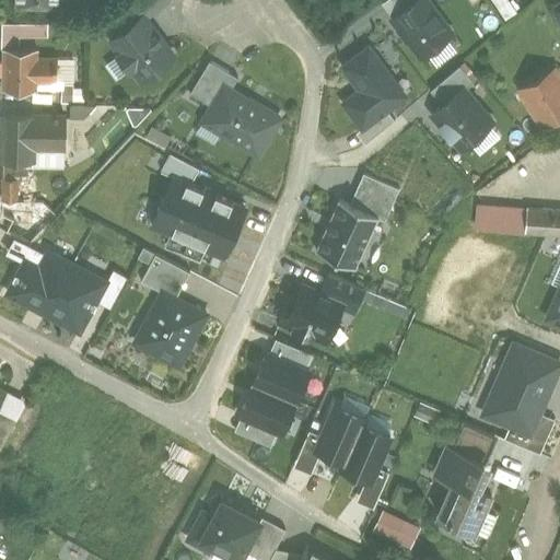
[(417,0),(412,3),(392,18),(419,58),(452,35),(427,0),(417,0)]
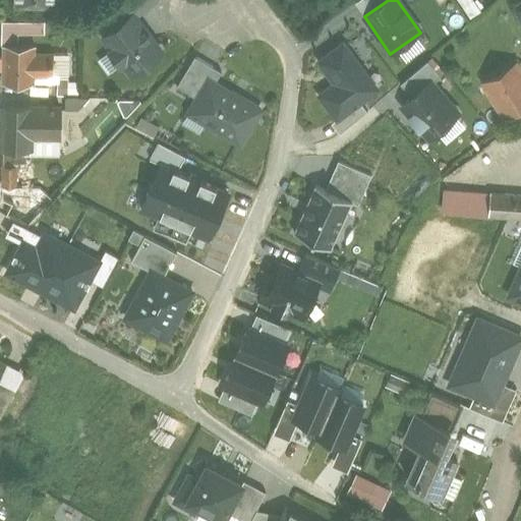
[(474,0),(458,0),(471,18),(482,11),(474,0)]
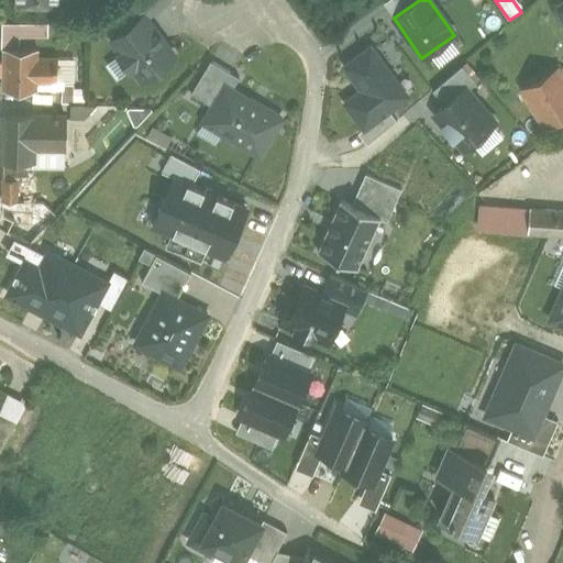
[(128,24),(108,40),(143,85),(178,57),(147,18),(143,12),(128,24)]
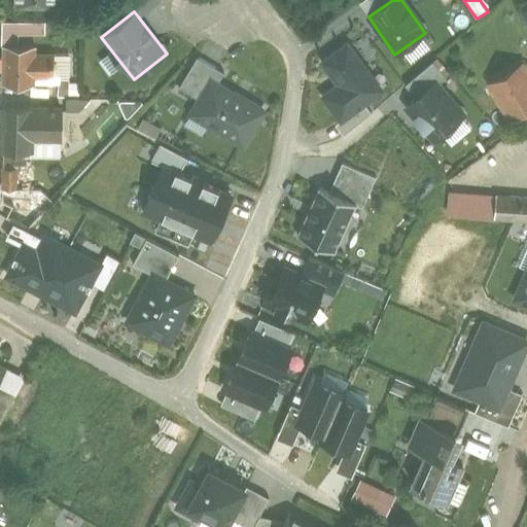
[(38,46),(4,45),(3,84),(37,85),(38,74),(57,74),(57,59),(38,59),(38,46)]
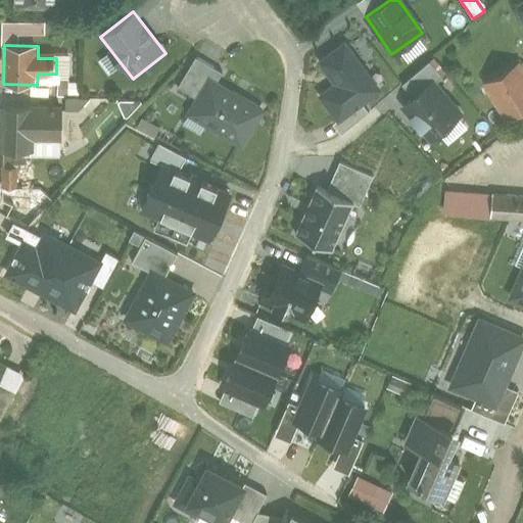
[(342,45),(318,63),(334,85),(317,98),(334,122),(358,104),(376,90),(342,45)]
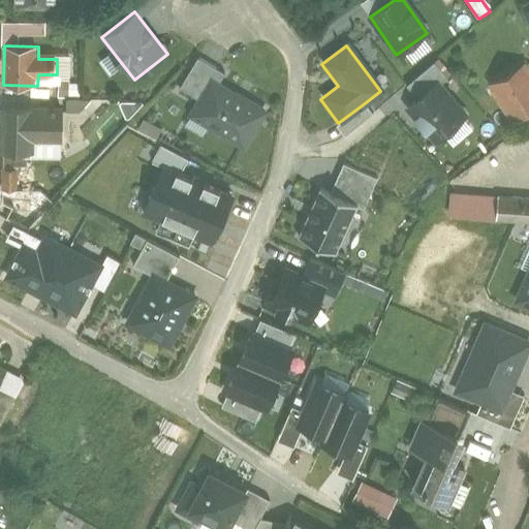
[(180,90),(198,101),(213,78),(221,83),(225,75),(199,59),(180,90)]
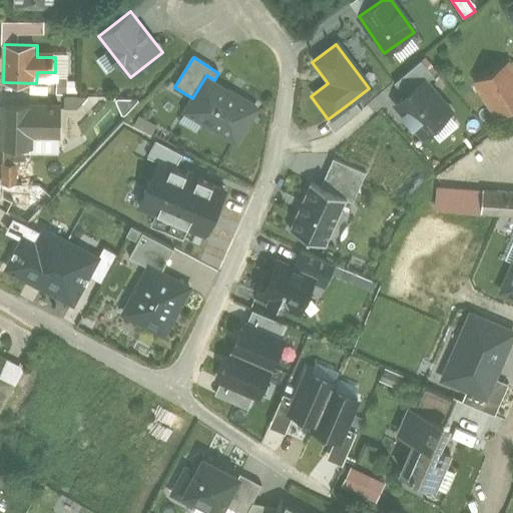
[(512,63),(510,58),(473,79),(496,120),(512,110),(512,63)]
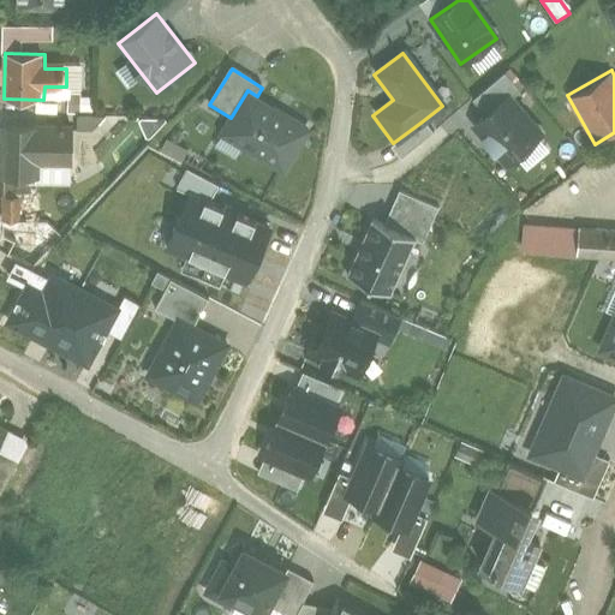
[(471,101),(483,115),(505,99),(515,90),(502,75),(471,101)]
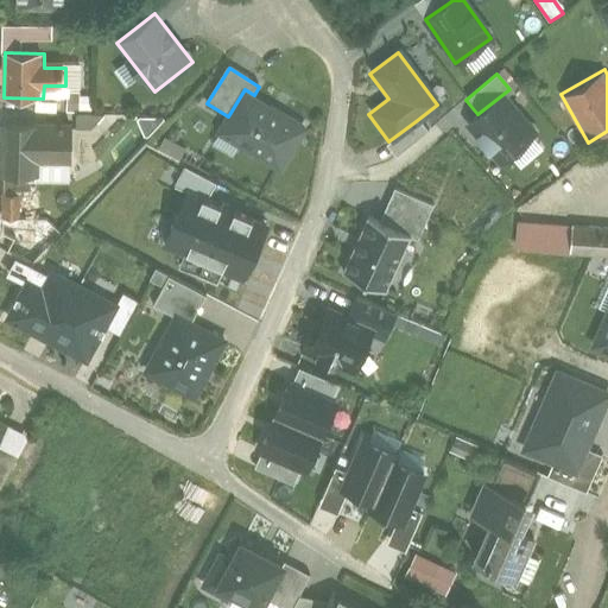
[(228,116),(217,134),(280,171),(308,126),(254,95),(245,89),(228,116)]
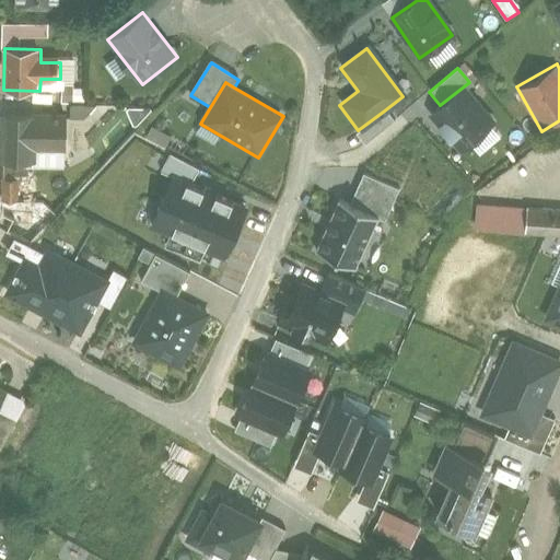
[(440,105),(429,115),(458,151),(489,126),(459,90),(440,105)]
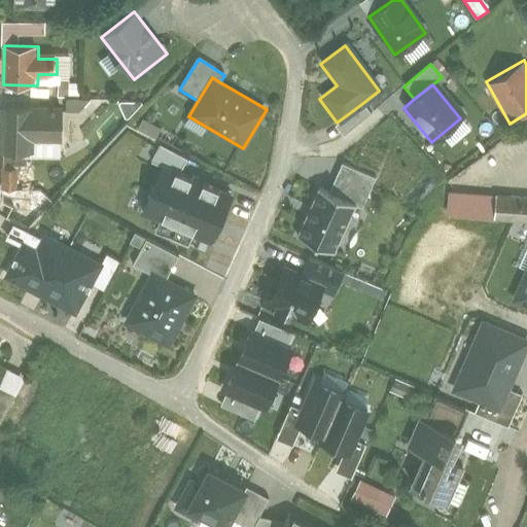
[(367,115),(360,105),(337,123),(331,126),(340,136),(367,115)]
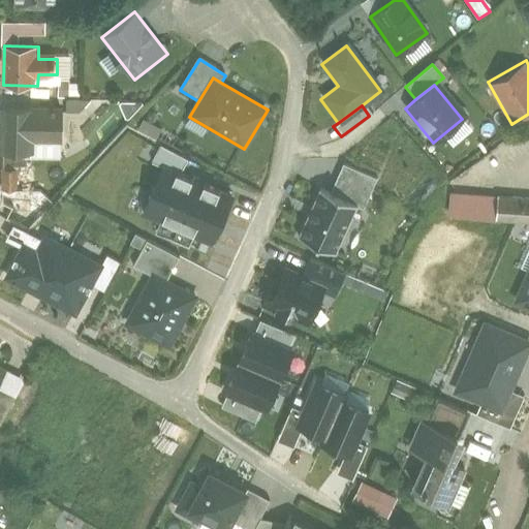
[(20,107),(0,107),(0,128),(0,153),(19,154),(19,144),(20,107)]
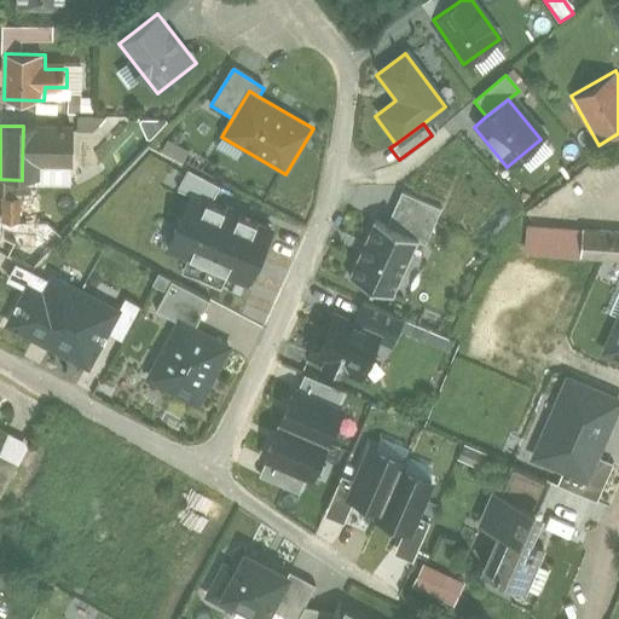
[(23,126),(22,168),(40,169),(71,169),(75,169),(76,127),(23,126)]
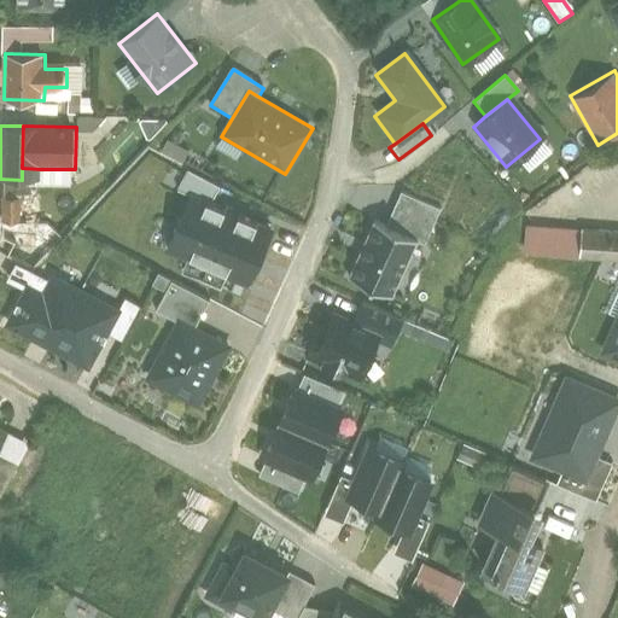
[(40,169),(41,185),(73,185),(71,169),(40,169)]
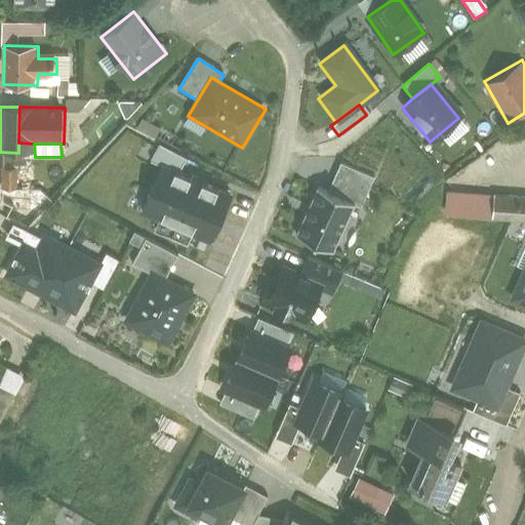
[(339,161),(326,193),(352,203),(361,207),(374,175),(339,161)]
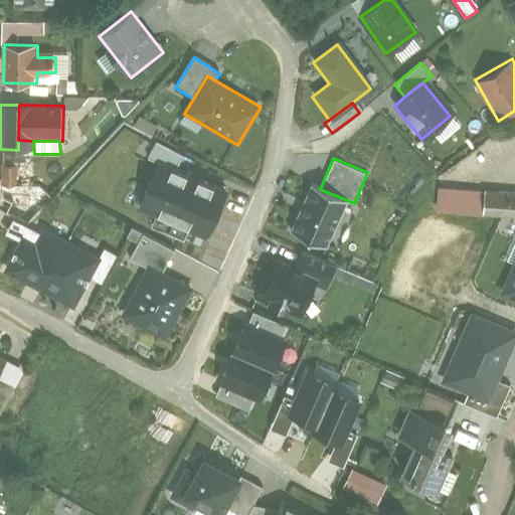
[(142,206),(206,233),(227,189),(176,166),(160,159),(160,160),(142,206)]
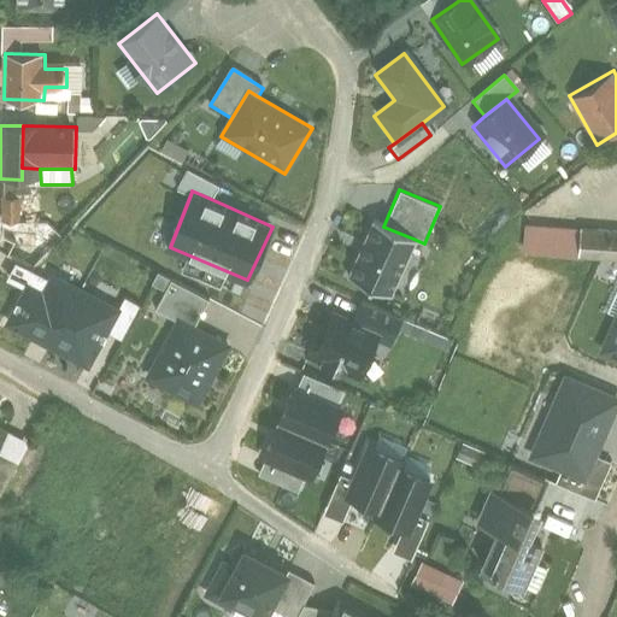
[(19,197),(7,197),(7,222),(19,222),(19,197)]
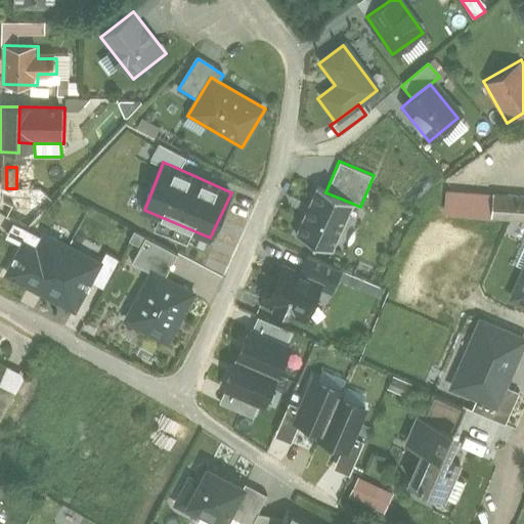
[(325,192),(315,187),(295,235),(330,251),(351,203),(325,192)]
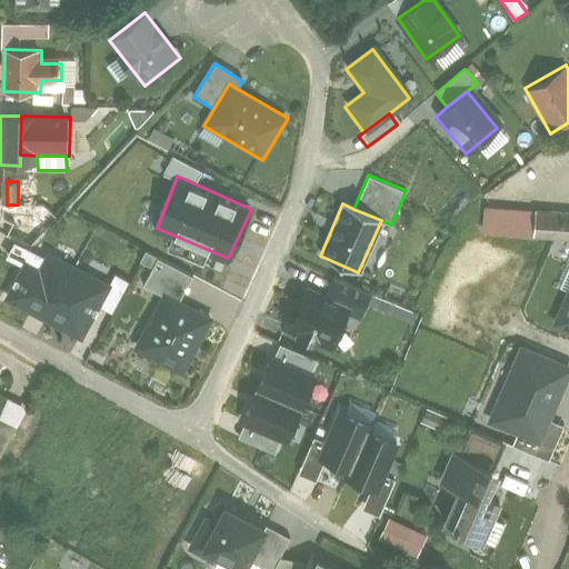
[(537,209),(486,208),(486,235),(537,237),(537,209)]
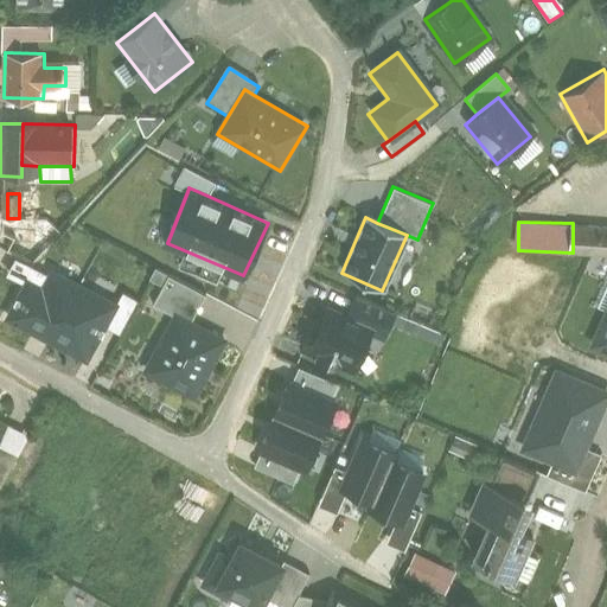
[(573,253),(606,254),(606,223),(595,223),(573,223),(573,253)]
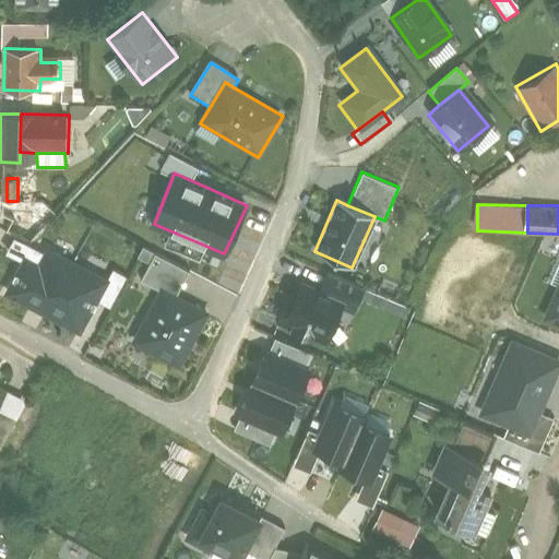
[(73,349),(111,276),(48,244),(43,253),(27,245),(3,290),(45,312),(36,330),(73,349)]
